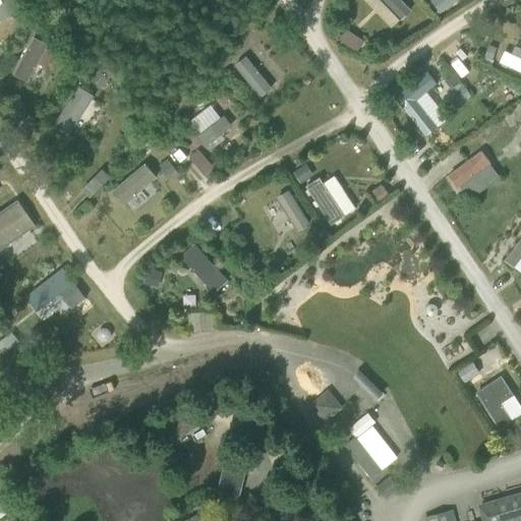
[(0,0),(0,22),(11,19),(4,0),(0,0)]
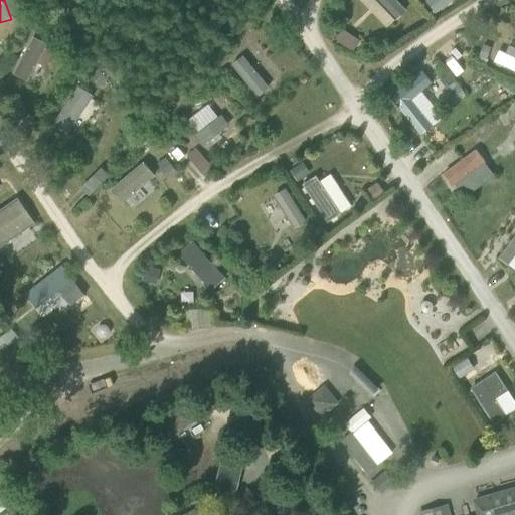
[(362,0),(388,28),(407,10),(398,0),(362,0)]
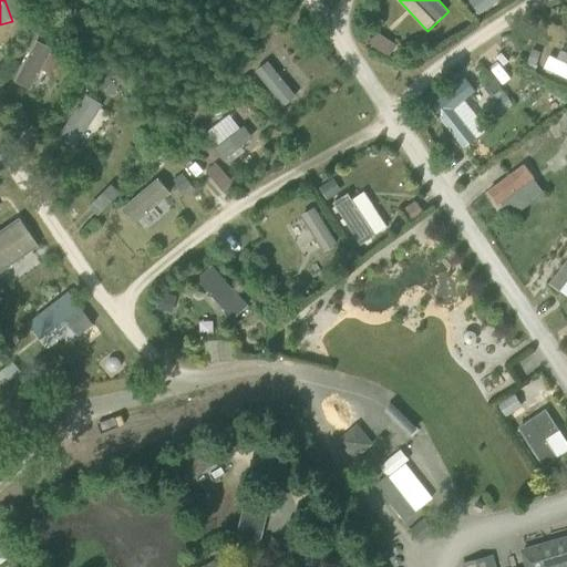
[(468,0),(474,11),(496,0),(468,0)]
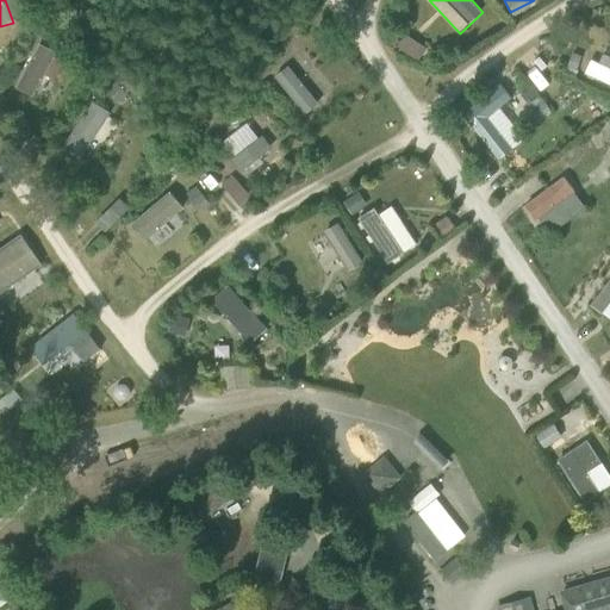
[(404,35),(396,48),(417,61),(425,49),(404,35)]
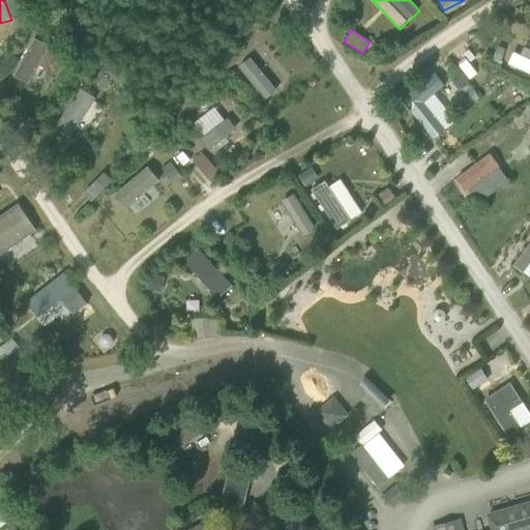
[(17,76),(37,84),(43,68),(51,71),(60,48),(32,36),(17,76)]
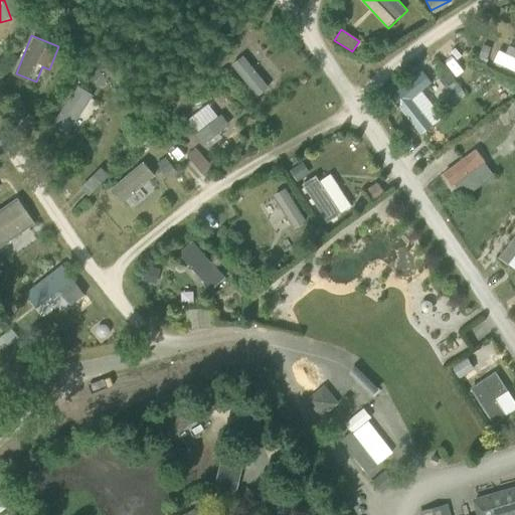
[(514,73),(514,54),(501,46),(493,61),(514,73)]
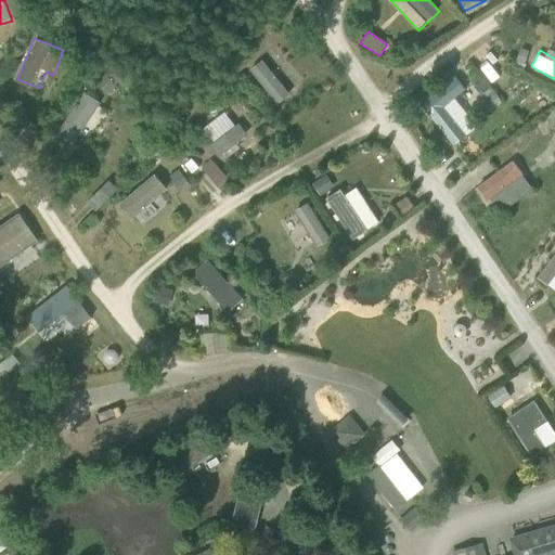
[(104,56),(94,65),(103,75),(113,66),(104,56)]
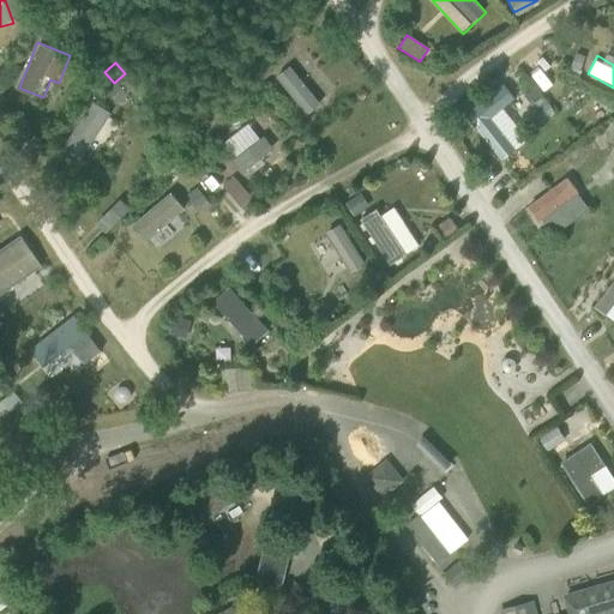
[(304,115),(320,106),(295,64),(278,73),(304,115)]
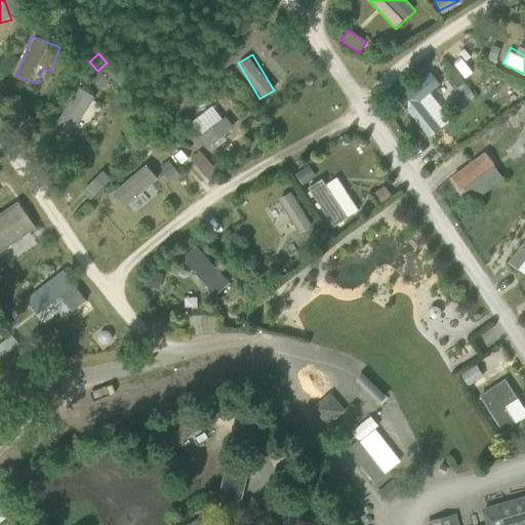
[(99,73),(90,80),(99,90),(108,83),(99,73)]
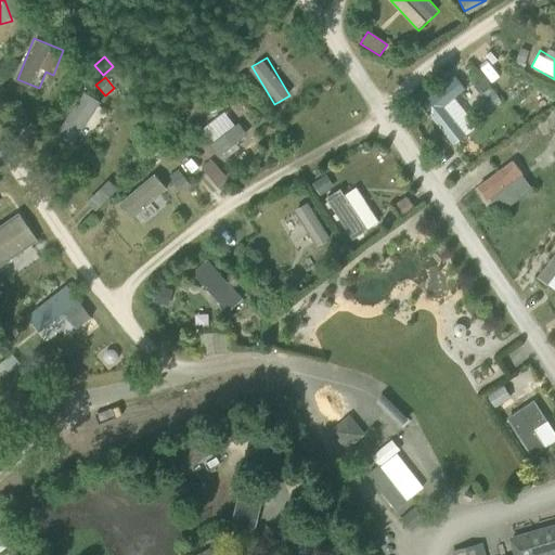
[(454,77),(420,104),(429,117),(430,117),(452,145),(465,136),(442,107),(464,90),(454,77)]
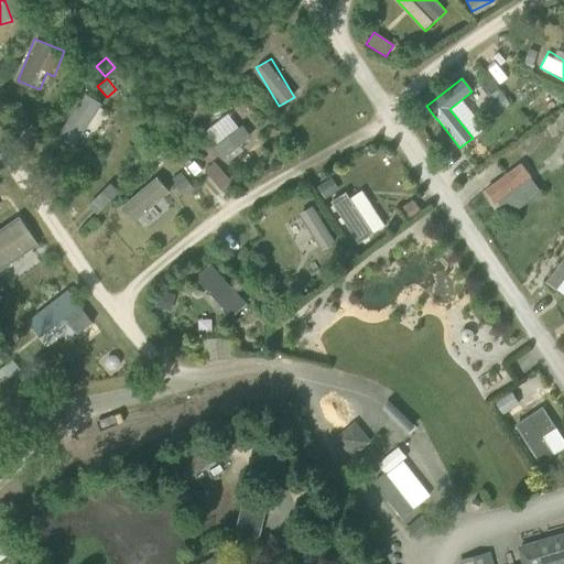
[(87,91),(58,134),(75,145),(104,102),(87,91)]
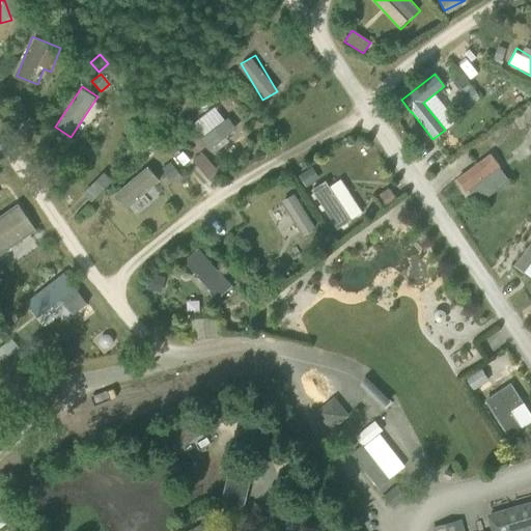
[(219,104),(193,121),(211,147),(236,131),(219,104)]
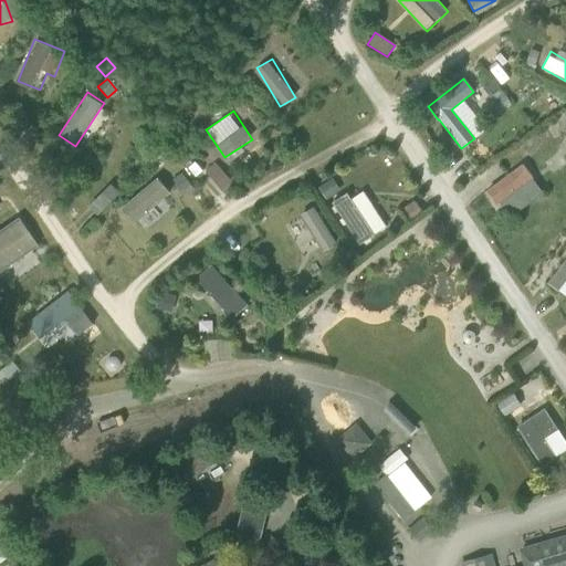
[(500,205),(536,177),(524,160),(488,189),(500,205)]
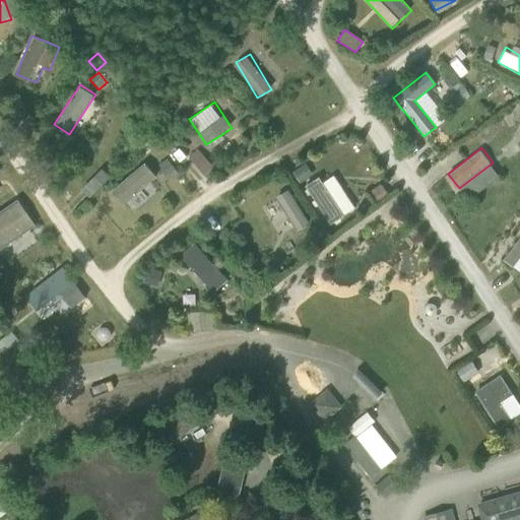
[(200,153),(191,163),(202,174),(211,166),(200,153)]
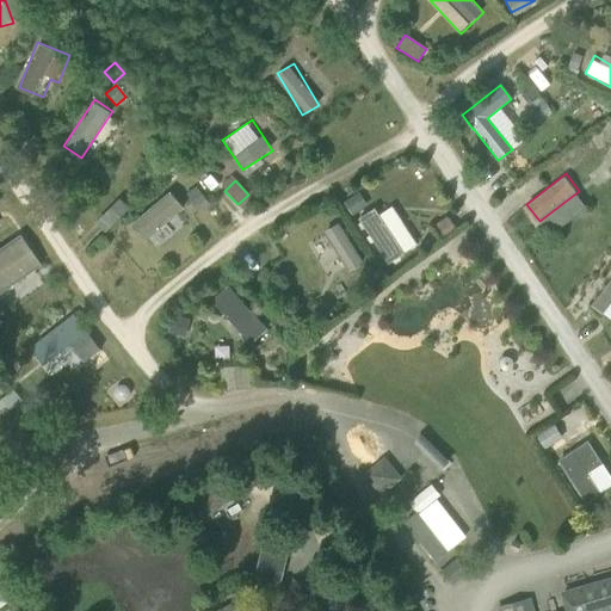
[(131,222),(147,240),(187,207),(172,189),(131,222)]
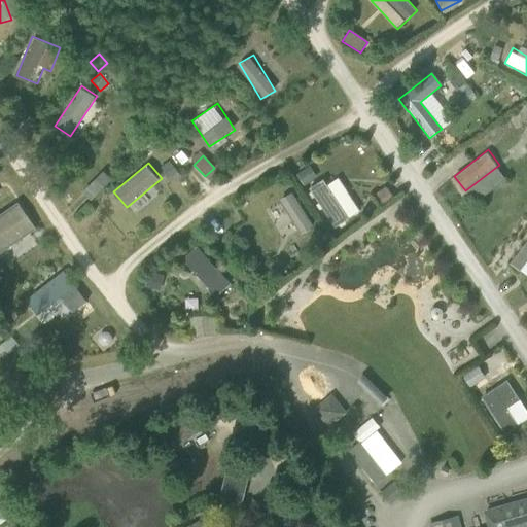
[(312,165),(299,173),(308,187),(320,179),(312,165)]
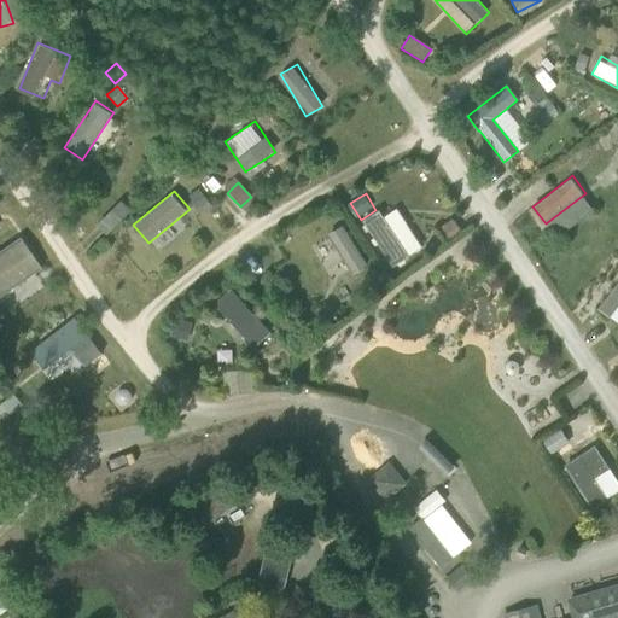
[(395,202),(366,221),(395,264),(424,246),(395,202)]
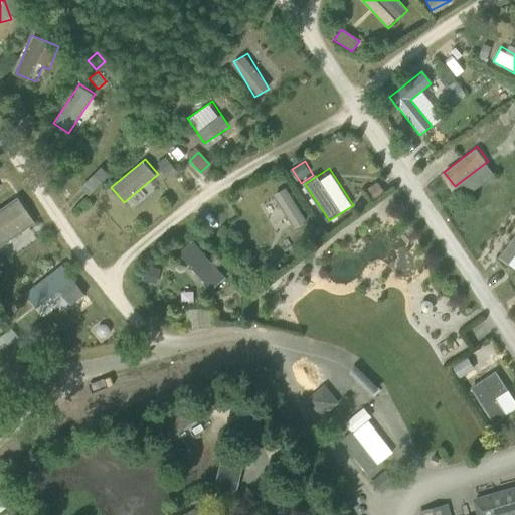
[(283,192),(272,199),(292,233),(304,225),(283,192)]
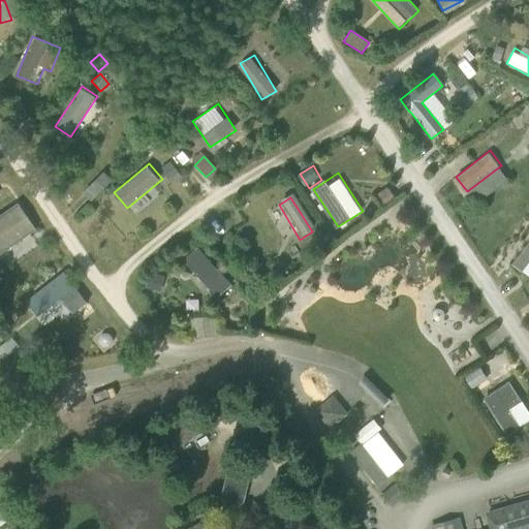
[(0,252),(1,254),(38,227),(19,200),(0,213),(0,252)]
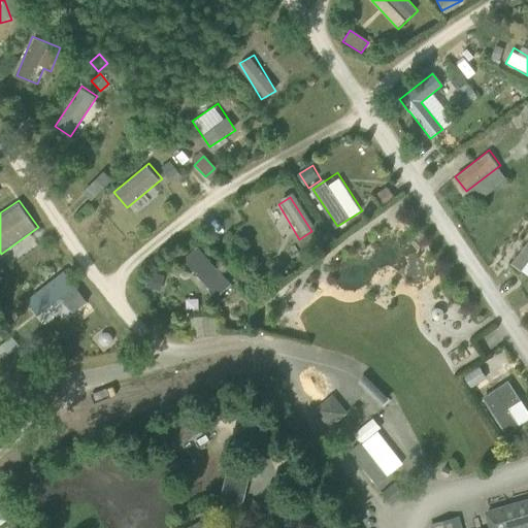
[(527,240),(510,264),(527,276),(527,262),(527,260),(527,240)]
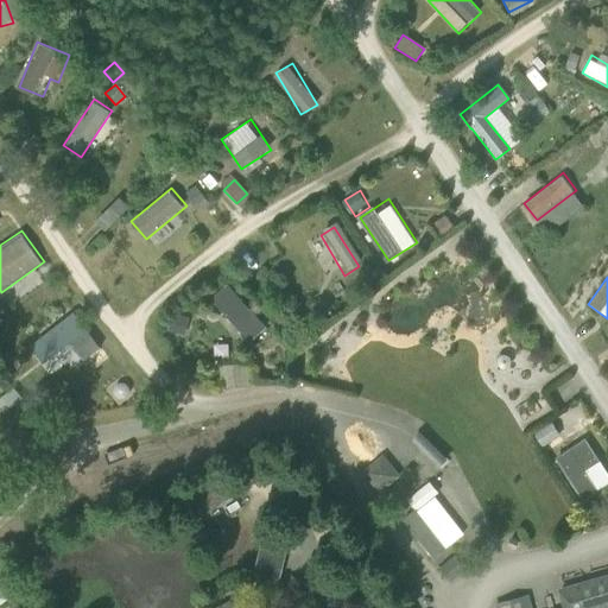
[(213,298),(252,342),(268,327),(229,283),(213,298)]
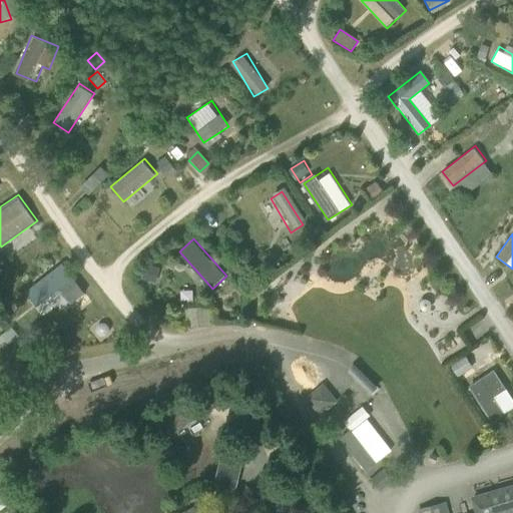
[(269,252),(260,258),(265,269),(275,264),(269,252)]
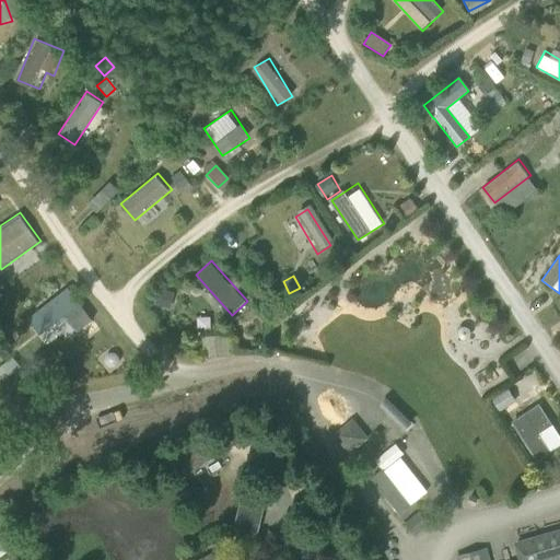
[(159,288),(154,304),(165,307),(170,291),(159,288)]
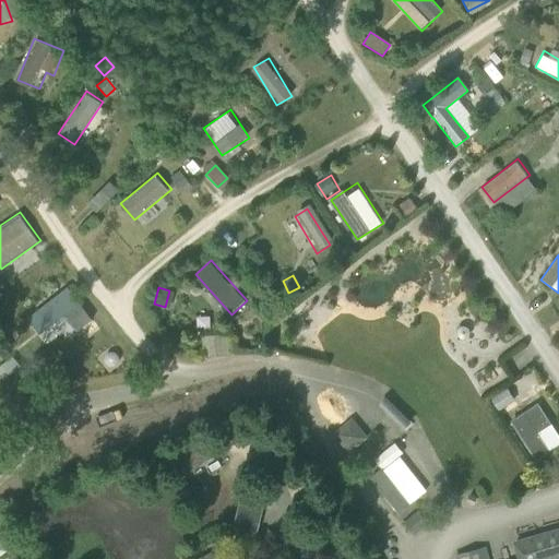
[(73,300),(62,307),(68,317),(79,310),(73,300)]
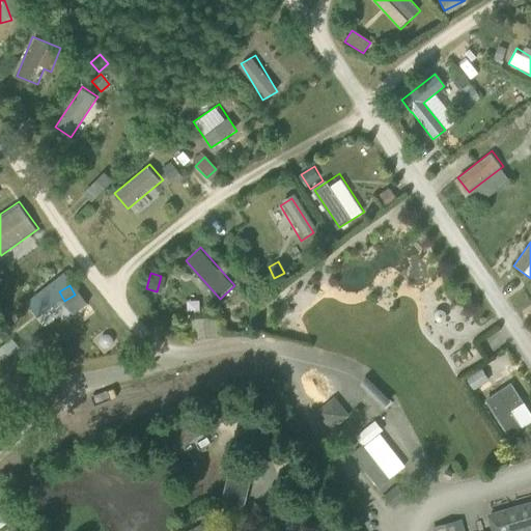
[(3,319),(0,322),(0,337),(10,330),(3,319)]
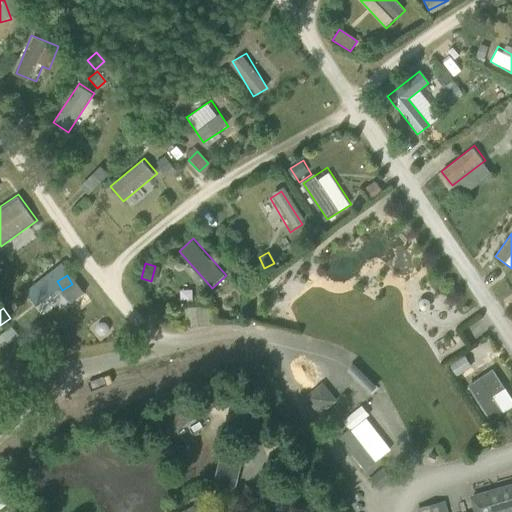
[(471,354),(476,362),(492,351),(487,344),(471,354)]
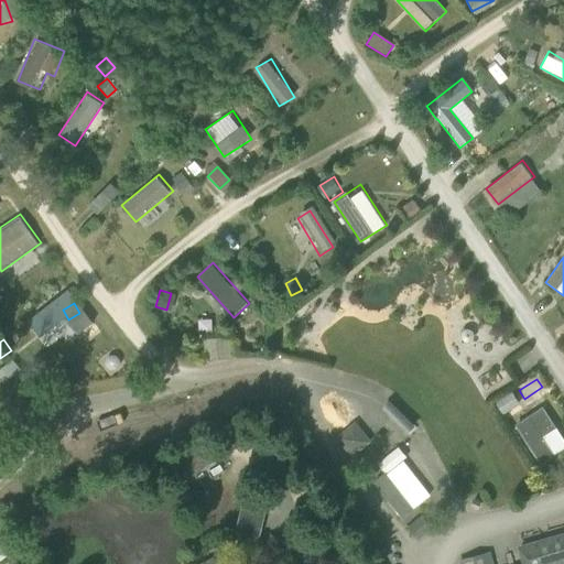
[(497,401),(503,413),(522,403),(516,391),(497,401)]
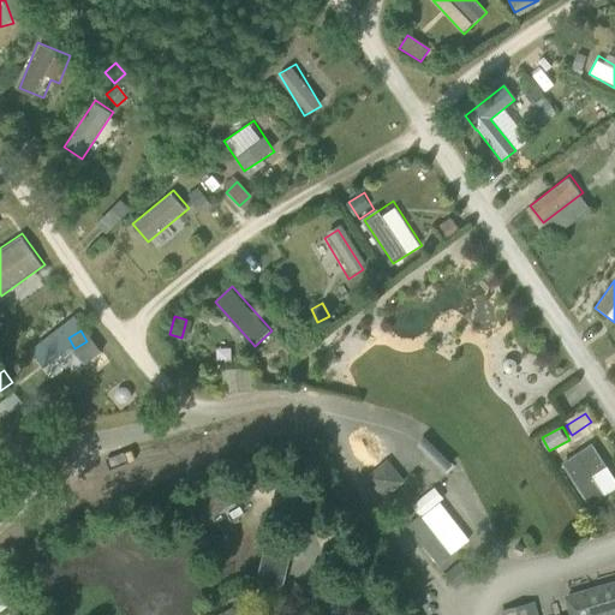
[(603,469),(590,445),(561,464),(587,508),(603,499),(590,477),(603,469)]
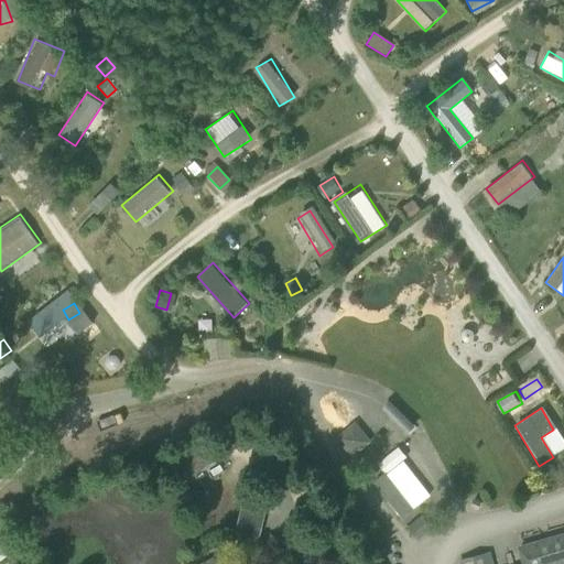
[(354,424),(337,437),(350,455),(368,442),(354,424)]
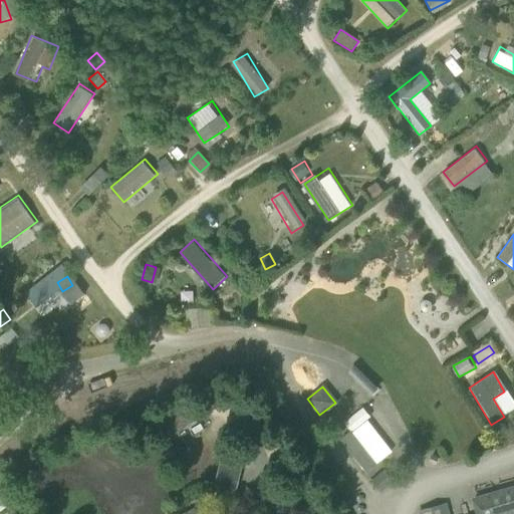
[(354,433),(345,441),(368,472),(395,452),(373,423),(376,421),(366,407),(346,422),(354,433)]
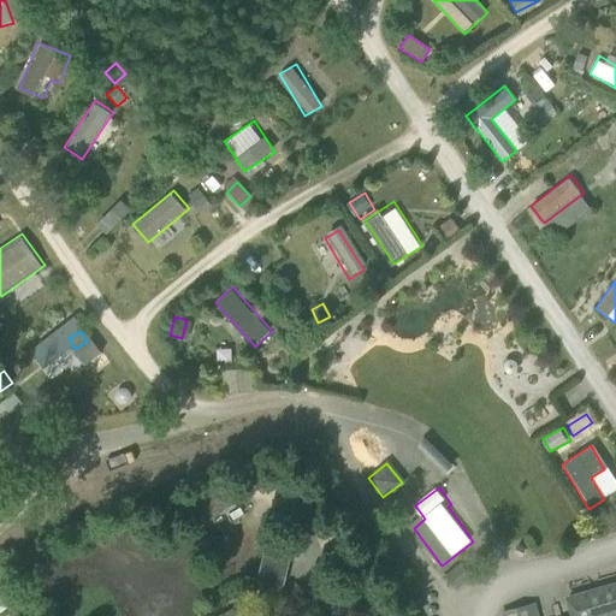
[(207,519),(234,501),(225,489),(199,507),(207,519)]
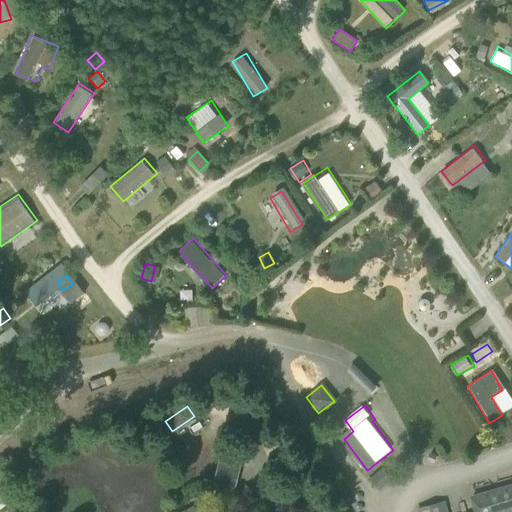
[(487,495),(487,493),(471,497),(474,511),(499,511),(511,508),(511,485),(503,488),(503,491),(487,495)]
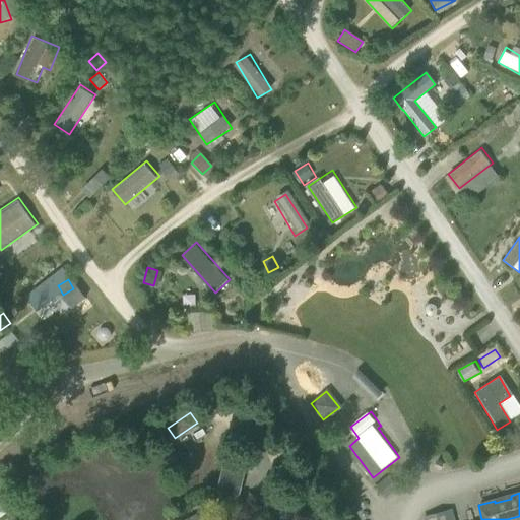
[(454,519),(451,509),(425,516),(425,519),(454,519)]
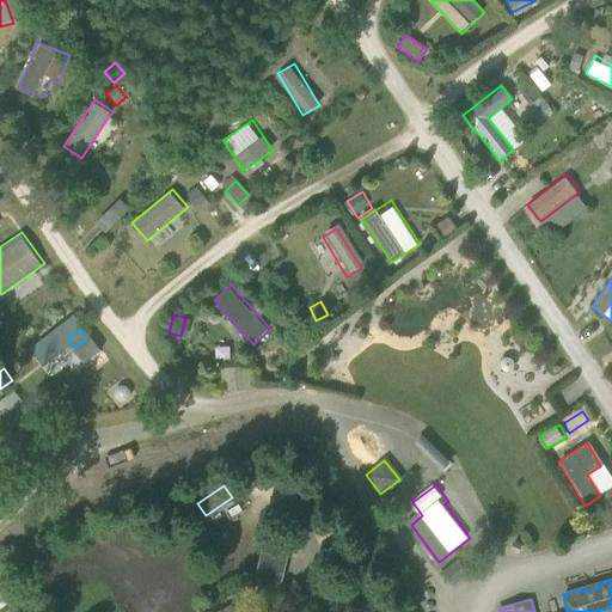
[(210,611),(239,611),(236,601),(210,611)]
